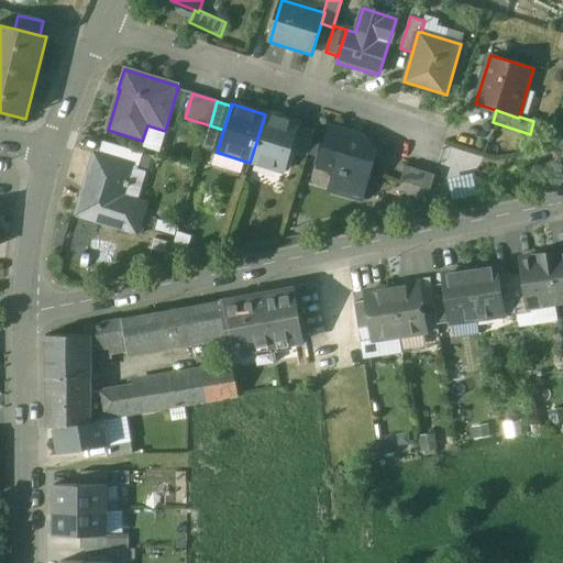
[(299,125),(265,114),(250,163),(284,173),(291,152),(299,127),(299,125)]
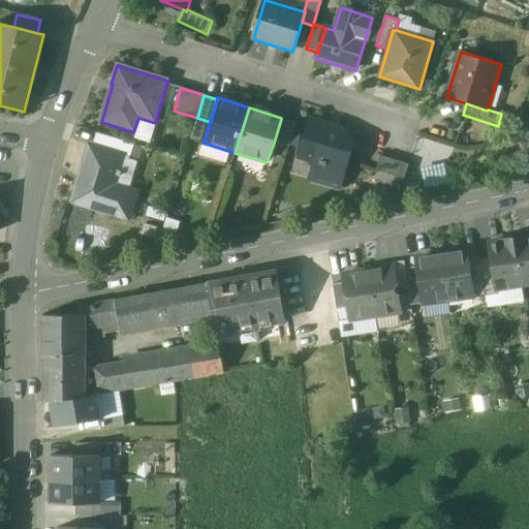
[(297,124),(281,119),(274,143),(289,148),(297,124)]
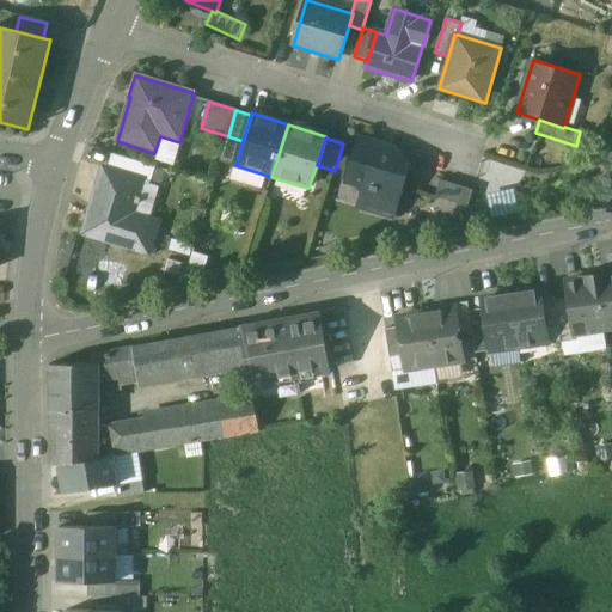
[(397,148),(361,139),(348,183),(371,189),(365,209),(393,218),(409,165),(393,161),(397,148)]
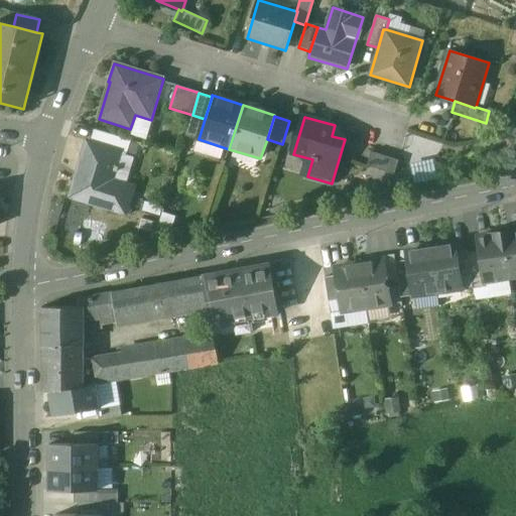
[(130,141),(95,130),(91,143),(126,154),(130,141)]
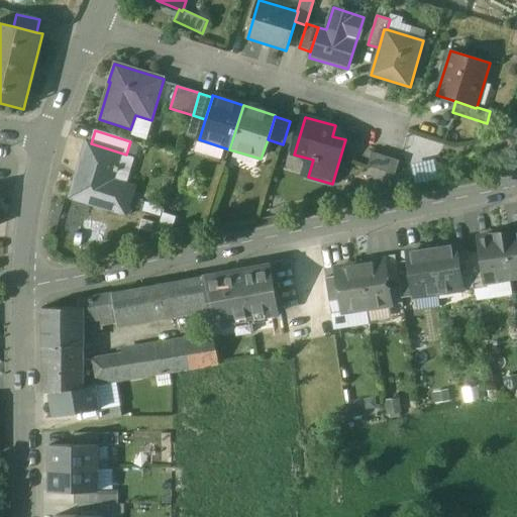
[(91,143),(87,142),(71,197),(90,203),(124,214),(132,188),(112,182),(115,172),(117,173),(118,169),(116,168),(120,153),(126,156),(126,154),(91,143)]
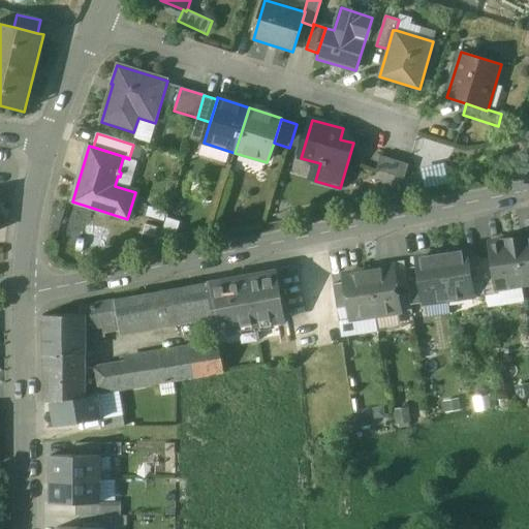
[(408,164),(381,156),(377,169),(404,178),(408,164)]
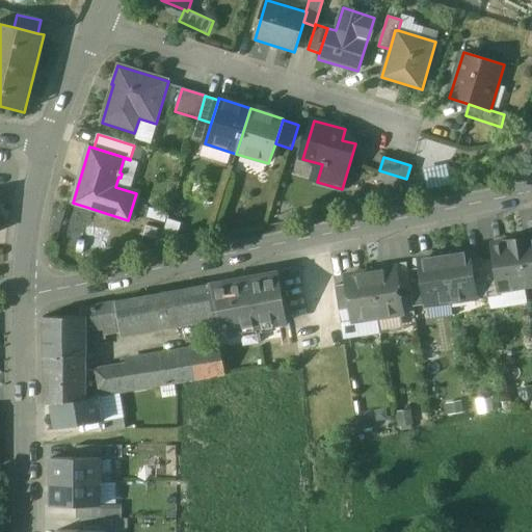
[(437,169),(426,166),(422,182),(433,185),(437,169)]
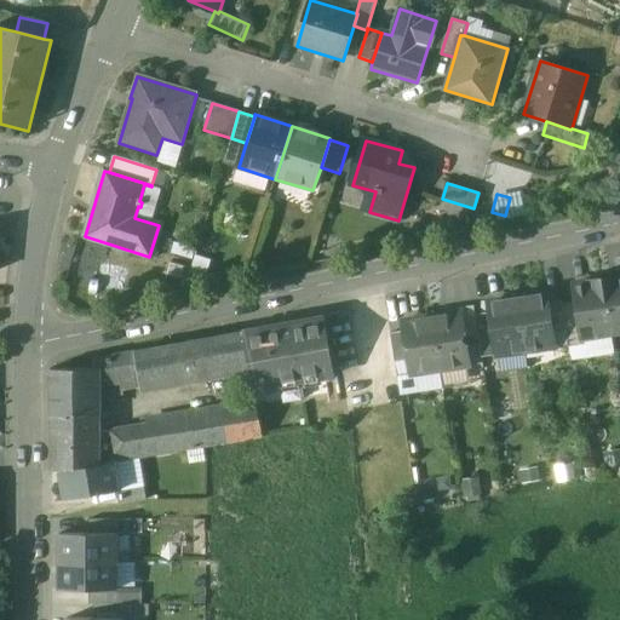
[(149,257),(108,244),(107,248),(148,262),(149,257)]
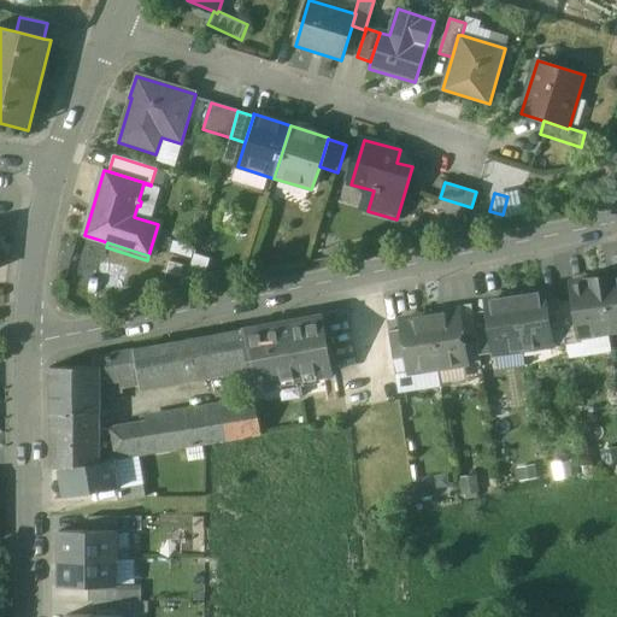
[(616,276),(599,280),(607,331),(616,329),(616,276)]
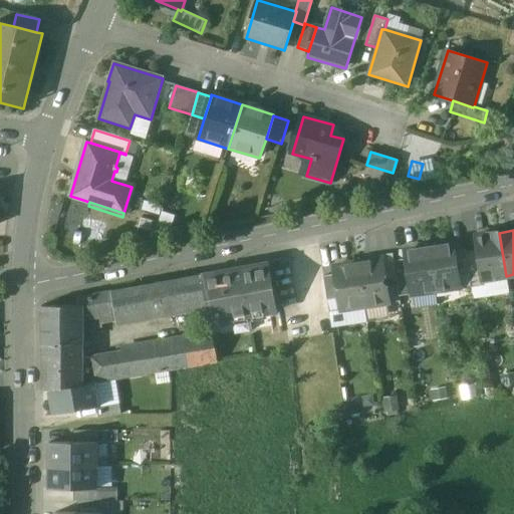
[(499,233),(475,236),(478,250),(482,280),(484,280),(506,276),(499,233)]
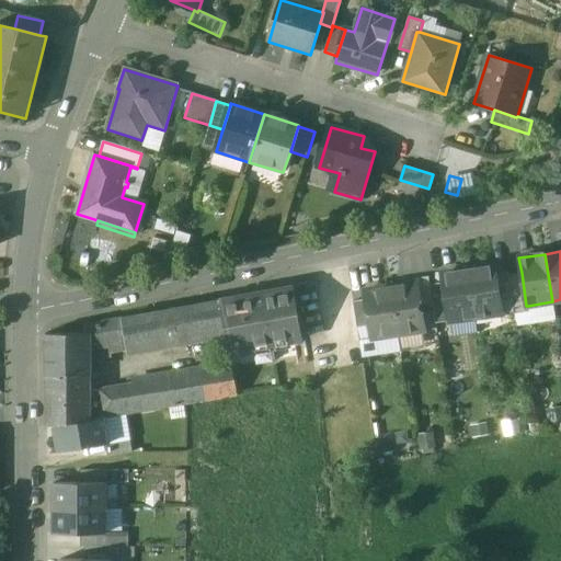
[(493,266),(468,270),(474,318),(501,313),(499,300),(495,275),(493,266)]
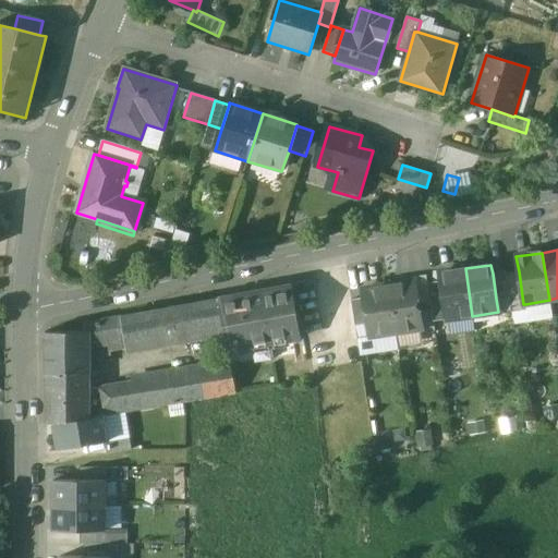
[(465,268),(439,273),(440,281),(447,319),(472,316),(465,268)]
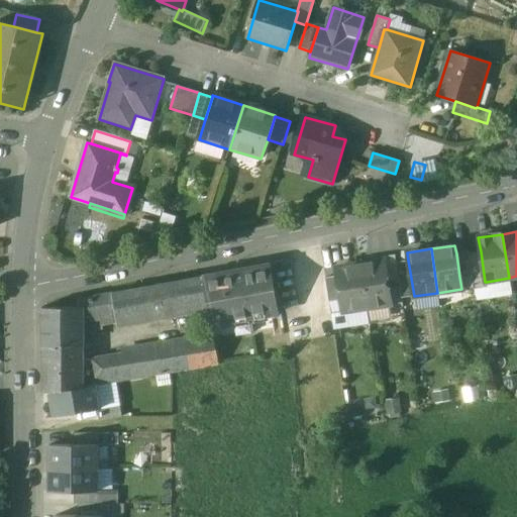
[(468,251),(456,253),(459,277),(472,275),(469,253),(468,251)]
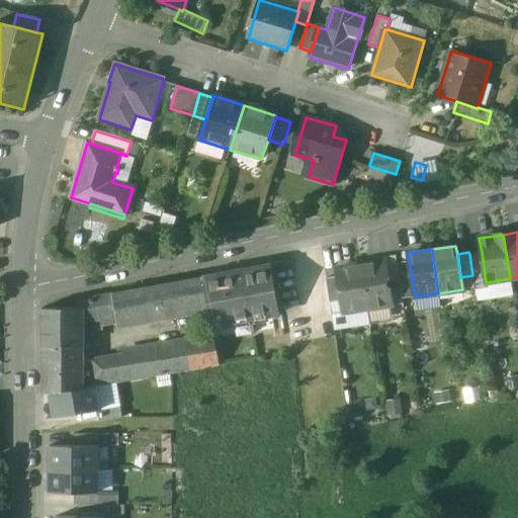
[(482,252),(469,254),(472,275),(475,287),(475,290),(489,288),(488,282),(486,282),(482,252)]
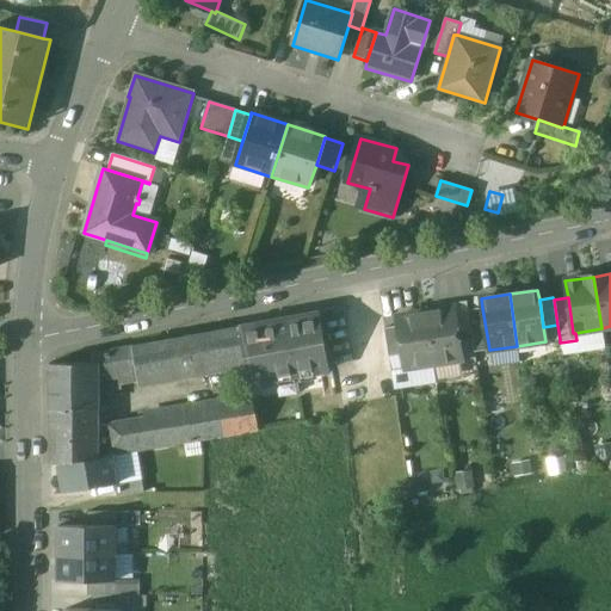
[(467,301),(451,303),(452,308),(454,308),(457,332),(470,329),(468,310),(467,301)]
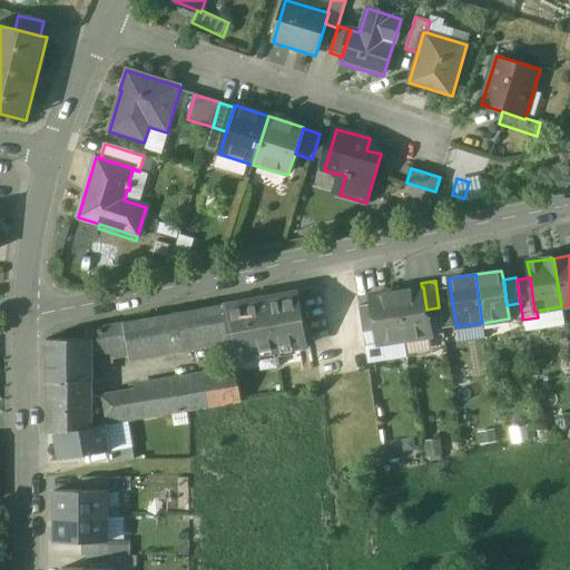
[(422,287),(396,292),(404,340),(431,336),(426,310),(423,287),(422,287)]
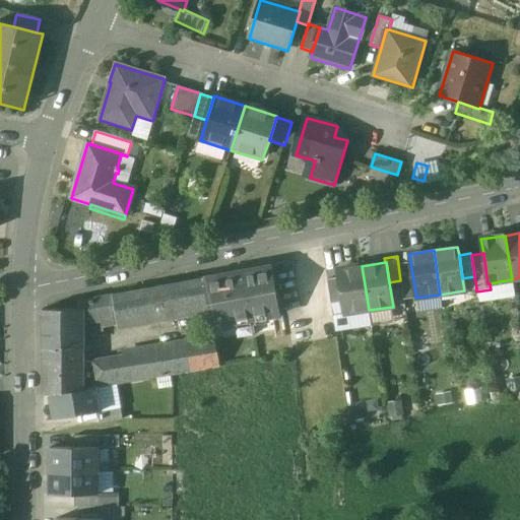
[(416,298),(410,262),(398,264),(400,280),(400,281),(403,300),(416,298)]
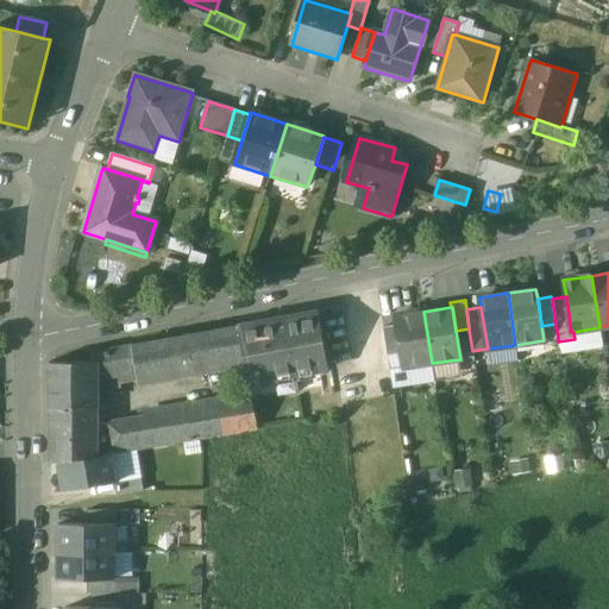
[(424,312),(395,316),(397,325),(401,353),(403,368),(432,363),(424,312)]
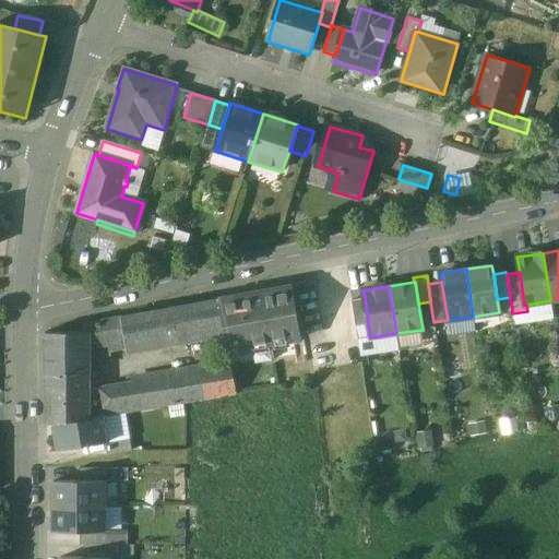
[(290,287),(219,299),(228,352),(300,339),(290,287)]
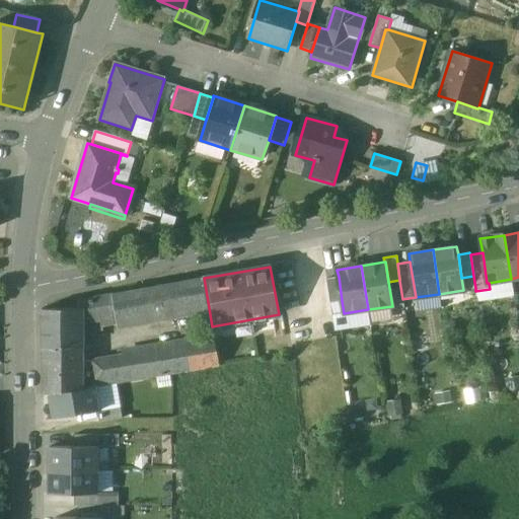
[(473,276),(461,278),(463,290),(475,288),(473,276)]
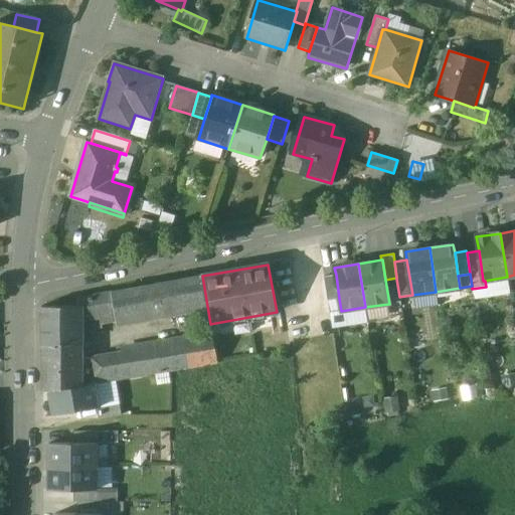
[(336,275),(324,277),(328,301),(339,299),(336,275)]
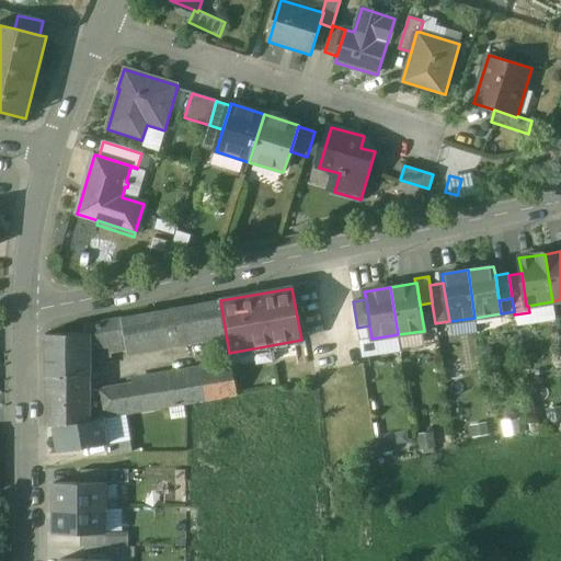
[(219,300),(122,319),(126,343),(167,335),(168,341),(225,331),(219,300)]
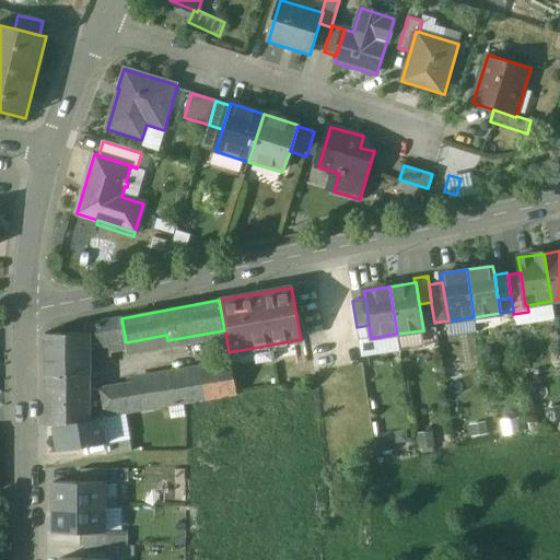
[(121,318),(85,325),(85,333),(86,349),(105,346),(126,342),(121,318)]
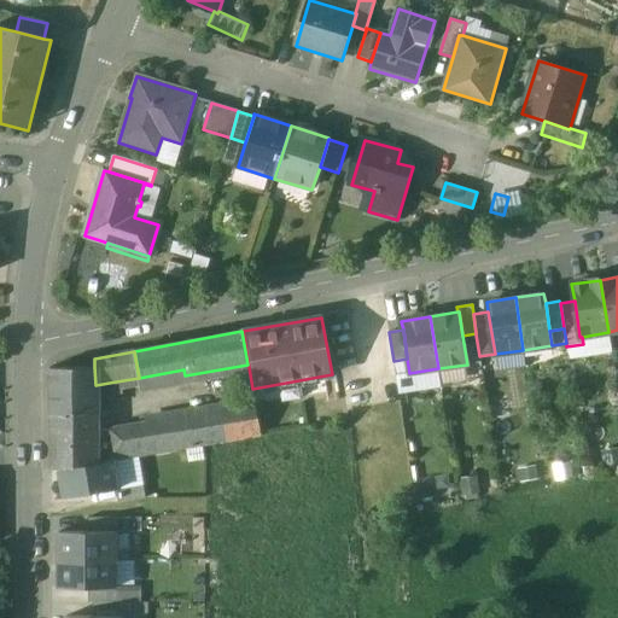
[(94,367),(50,368),(52,414),(52,471),(60,468),(99,462),(97,433),(95,396),(95,385),(94,367)]
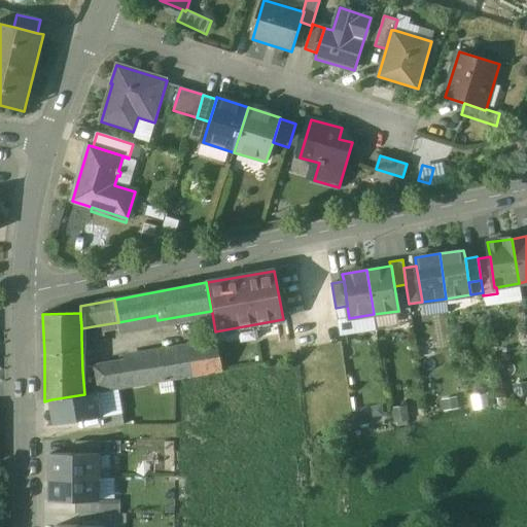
[(99,325),(81,328),(81,338),(101,335),(99,325)]
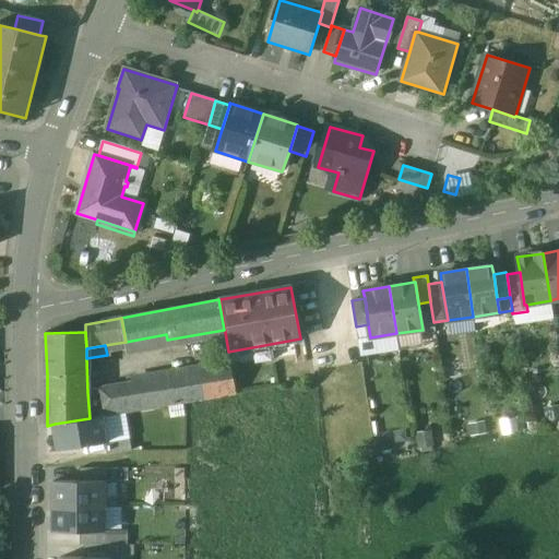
[(104,390),(107,415),(235,393),(229,363),(137,378),(138,383),(104,390)]
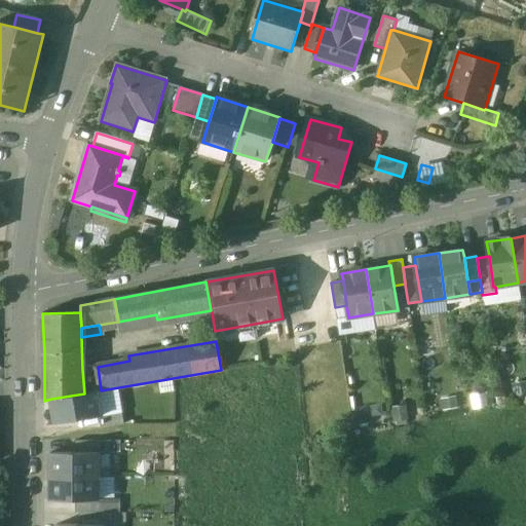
[(84,393),(51,399),(55,423),(100,416),(103,416),(99,391),(84,393)]
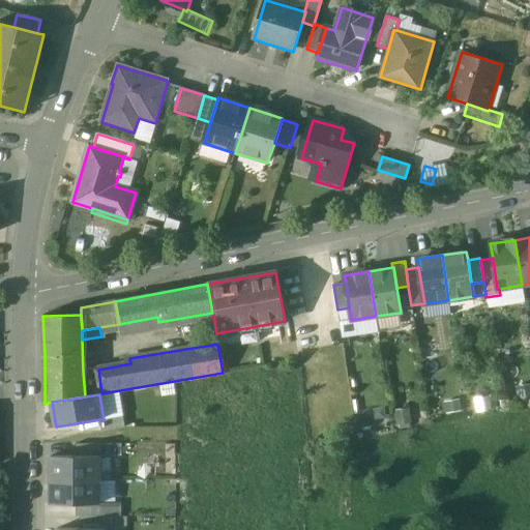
[(104,419),(100,419),(102,432),(125,428),(123,415),(104,419)]
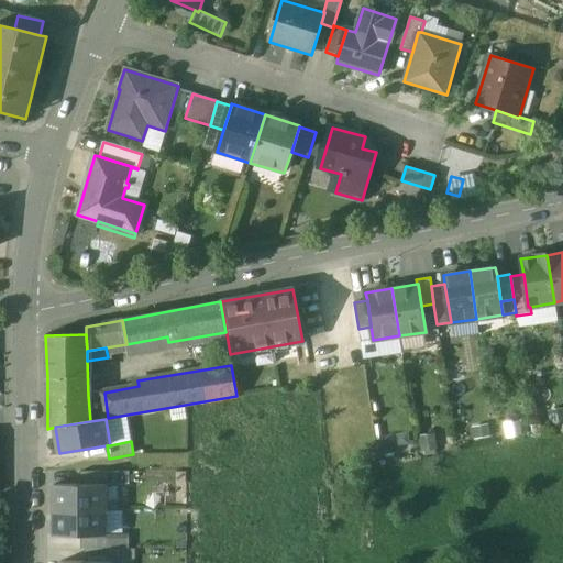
[(81,486),(107,485),(107,473),(81,473),(81,486)]
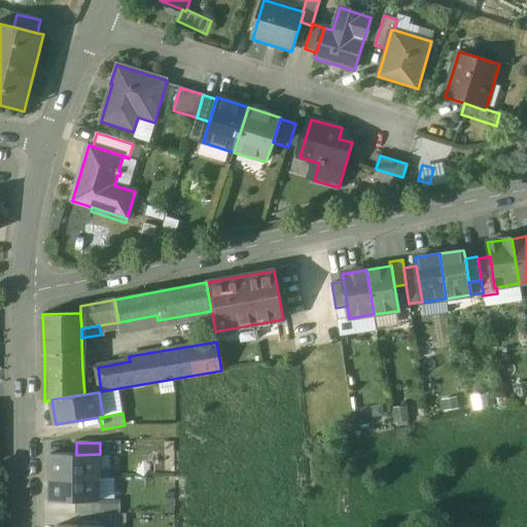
[(50,455),(51,478),(100,478),(100,454),(76,455),(50,455)]
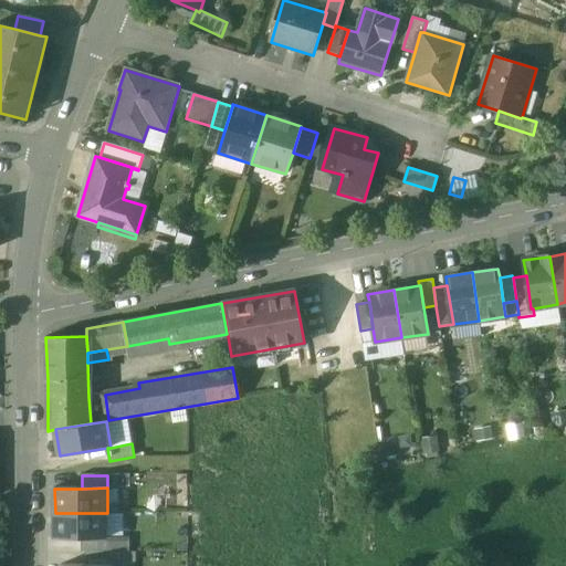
[(107,538),(107,513),(55,513),(55,538),(82,538),(107,538)]
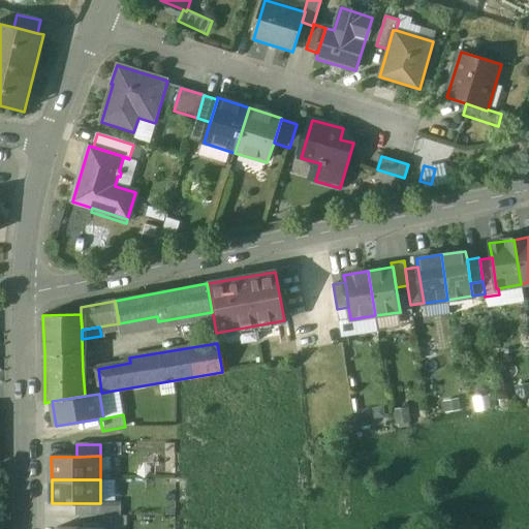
[(100,517),(100,503),(76,503),(76,517),(81,517),(97,517),(100,517)]
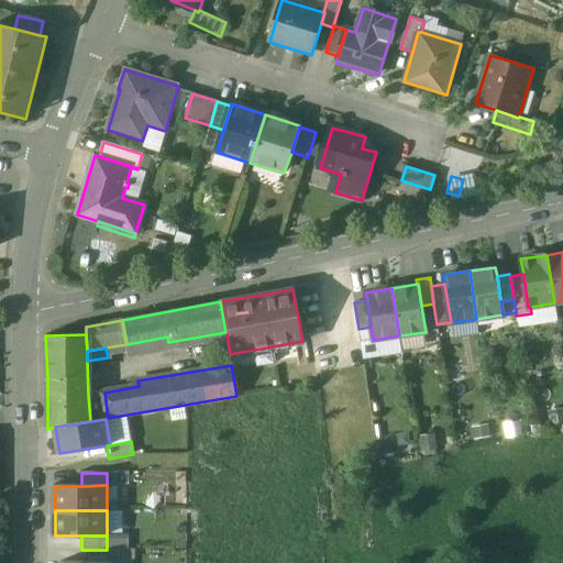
[(86,550),(86,562),(124,562),(124,550),(103,550),(86,550)]
